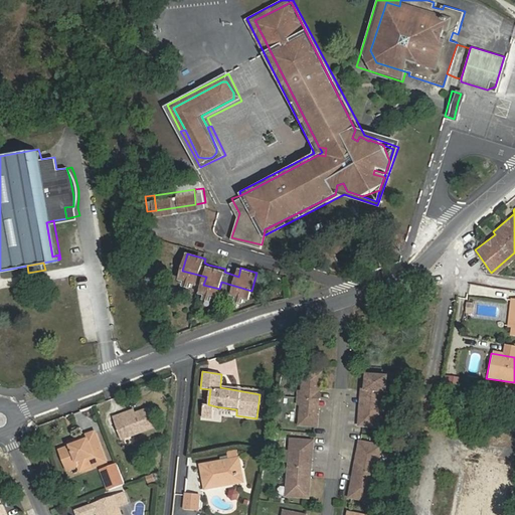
[(292,393),(291,400),(308,402),(308,394),(313,395),(314,375),(296,374),(295,393),(292,393)]
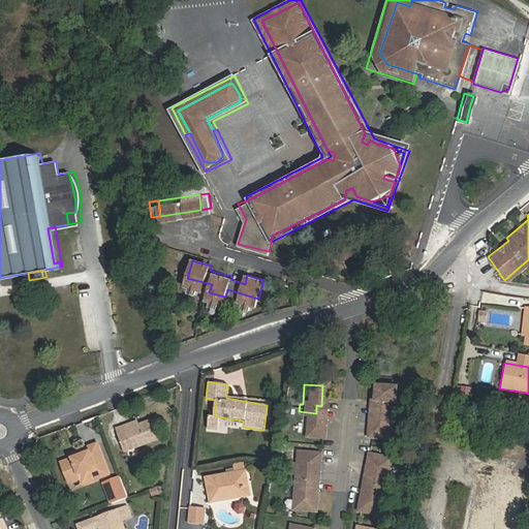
[(395,389),(373,387),(372,403),(374,404),(373,411),(377,411),(391,412),(392,405),(393,405),(395,389)]
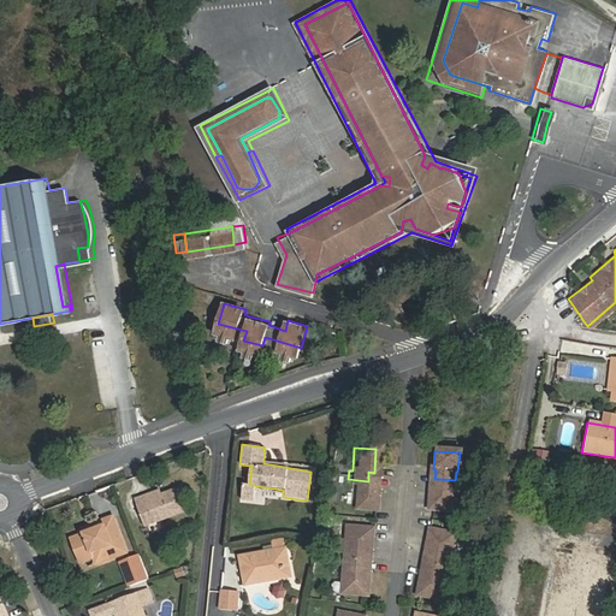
[(351,489),(350,513),(371,514),(373,490),(367,490),(368,481),(348,479),(348,489),(351,489)]
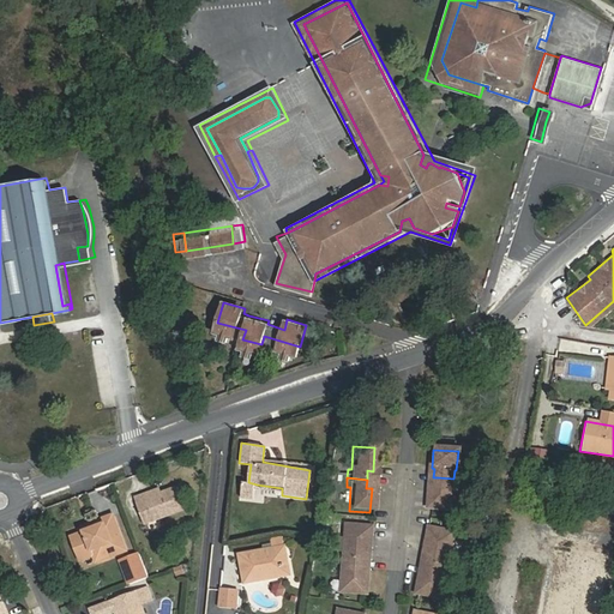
[(423,511),(451,512),(453,479),(438,477),(433,477),(433,486),(426,486),(423,511)]
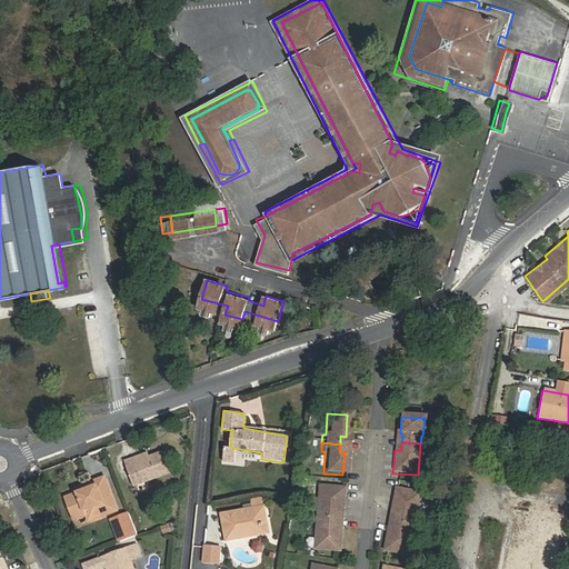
[(238,449),(230,447),(226,447),(223,462),(236,463),(238,453),(238,449)]
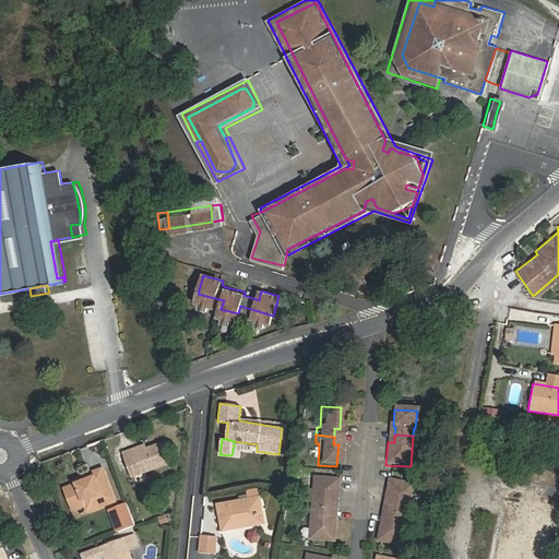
[(157,440),(143,444),(130,451),(128,445),(119,448),(128,473),(165,460),(157,440)]
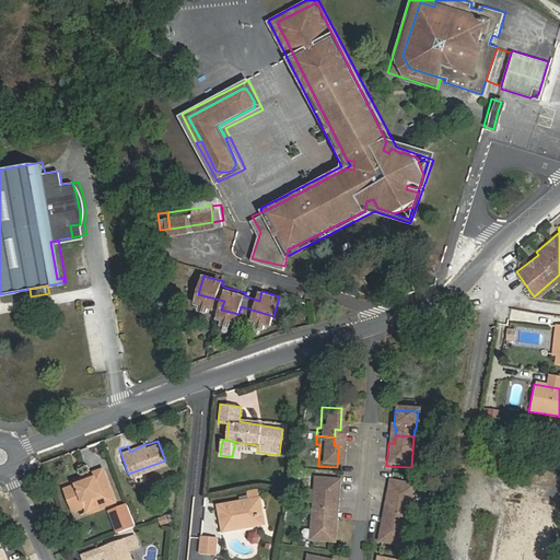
[(130,452),(143,445),(142,441),(128,446),(130,452)]
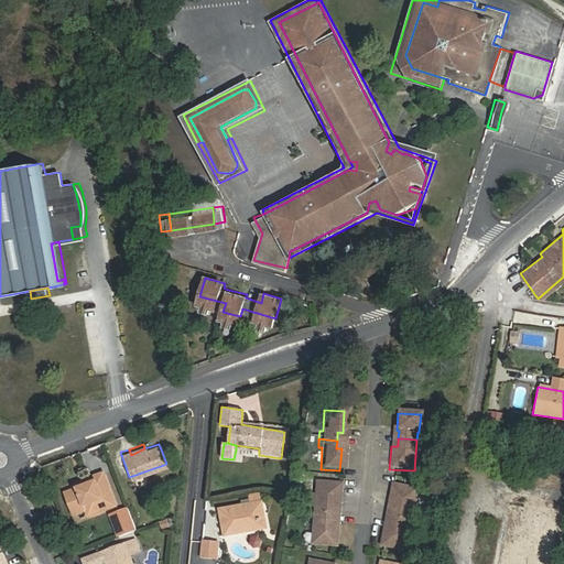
[(93,477),(75,485),(63,490),(72,511),(84,507),(87,512),(114,501),(101,467),(90,472),(93,477)]
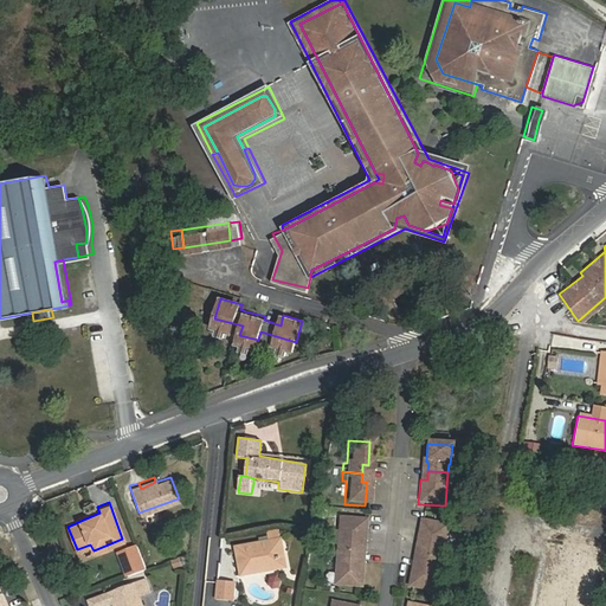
[(78,514),(81,521),(100,513),(97,507),(78,514)]
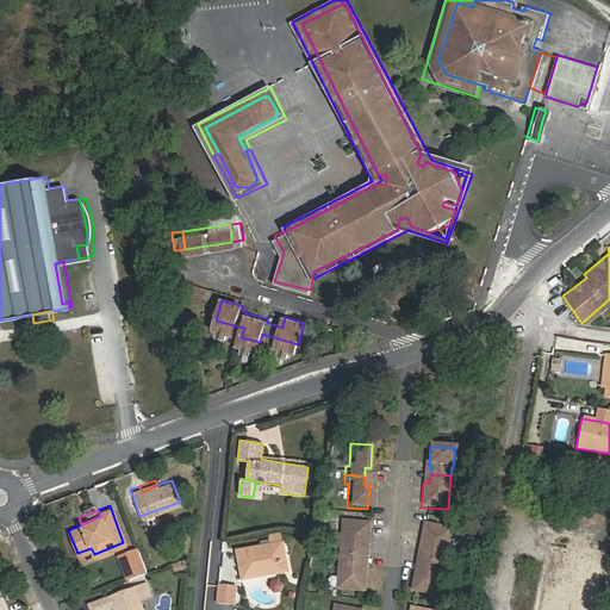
[(362,526),(336,524),(334,559),(354,559),(355,551),(361,552),(362,526)]
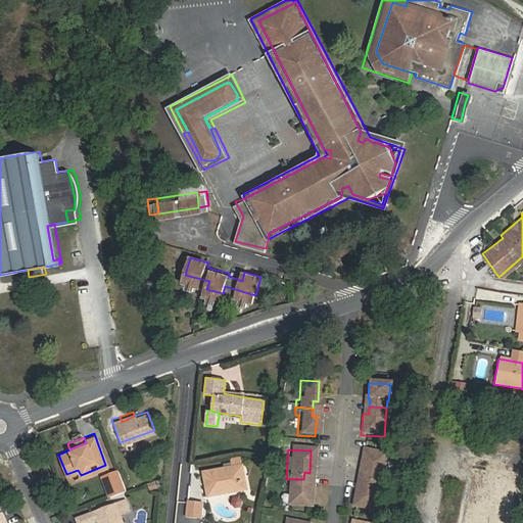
[(380,483),(385,455),(363,450),(359,472),(364,473),(363,480),(380,483)]
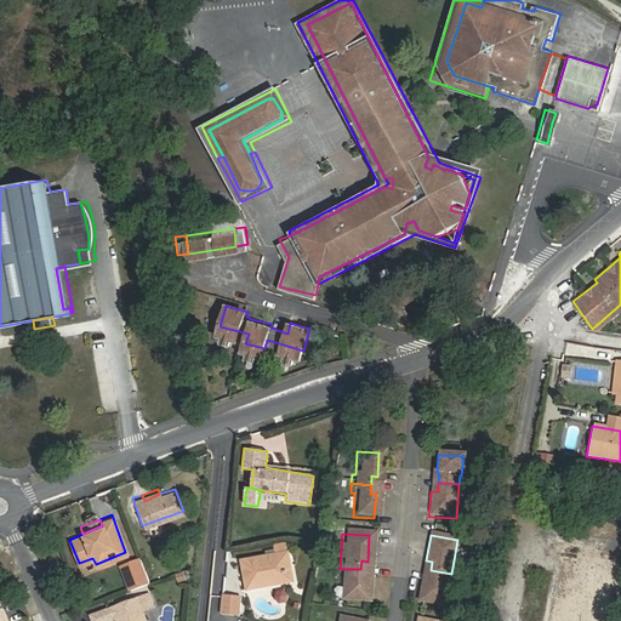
[(246,587),(265,582),(265,576),(285,573),(284,563),(290,562),(284,537),(269,540),(273,551),(240,558),(246,587)]
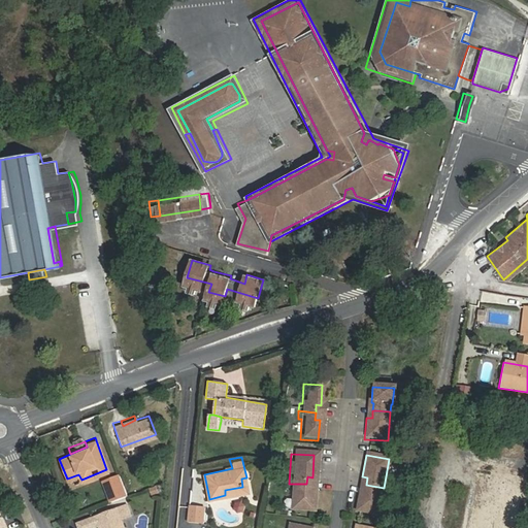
[(471,527),(484,467),(481,466),(468,527),(471,527)]
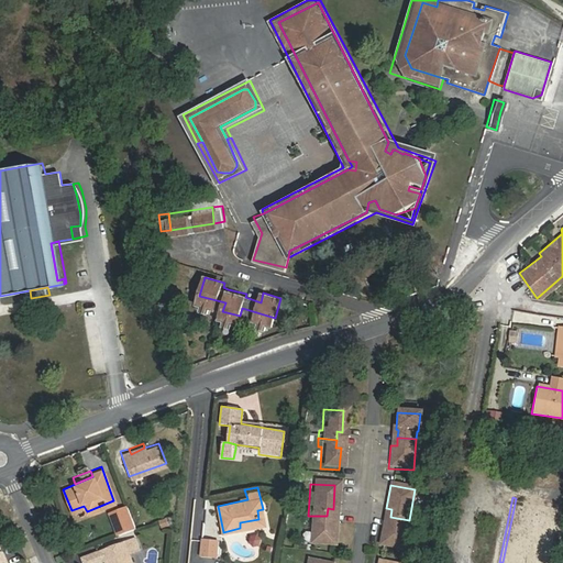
[(128,507),(110,512),(117,537),(135,531),(128,507)]
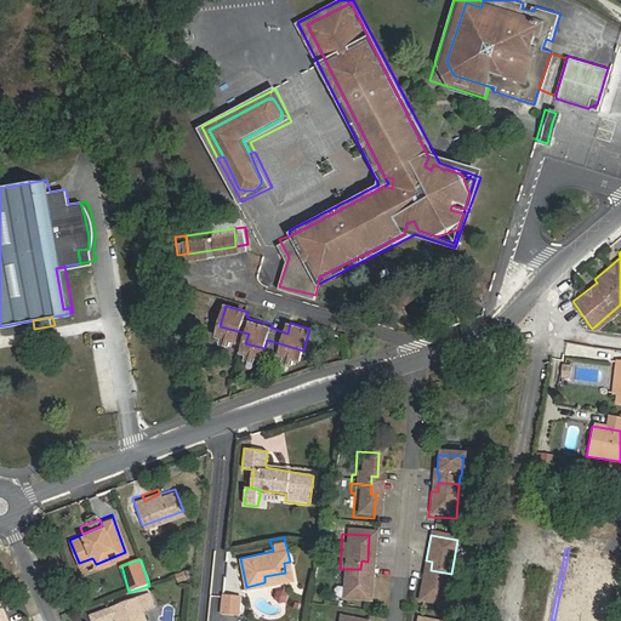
[(607,620),(619,559),(615,559),(603,620),(607,620)]
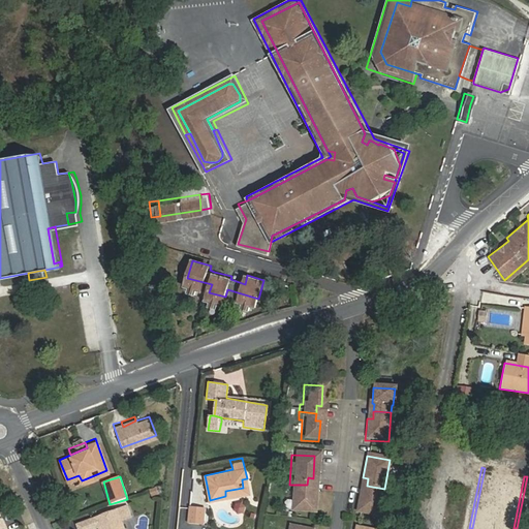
[(289,485),(288,514),(311,515),(312,493),(307,493),(307,485),(289,485)]
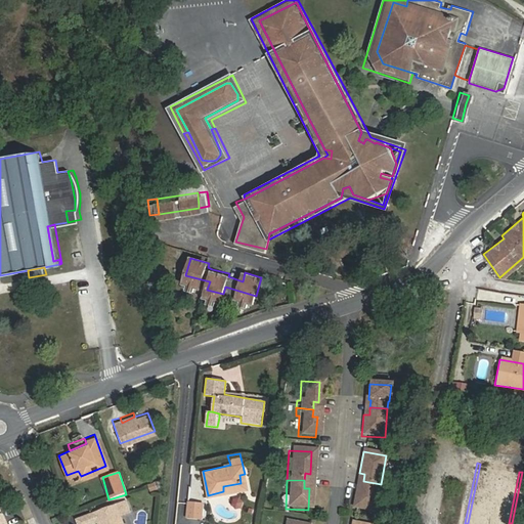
[(247,481),(241,483),(223,486),(223,491),(248,486),(247,481)]
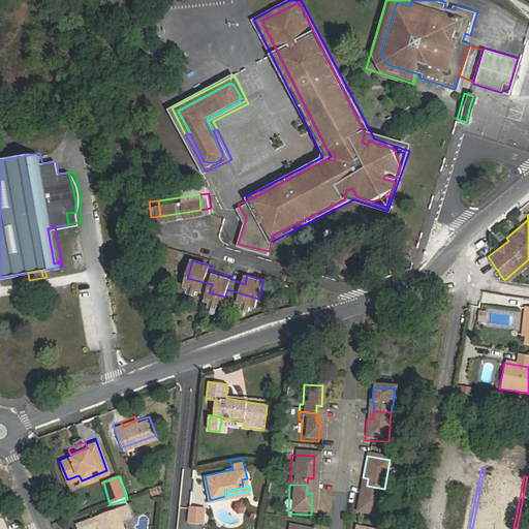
[(378,518),(384,489),(367,486),(366,493),(360,493),(355,514),(378,518)]
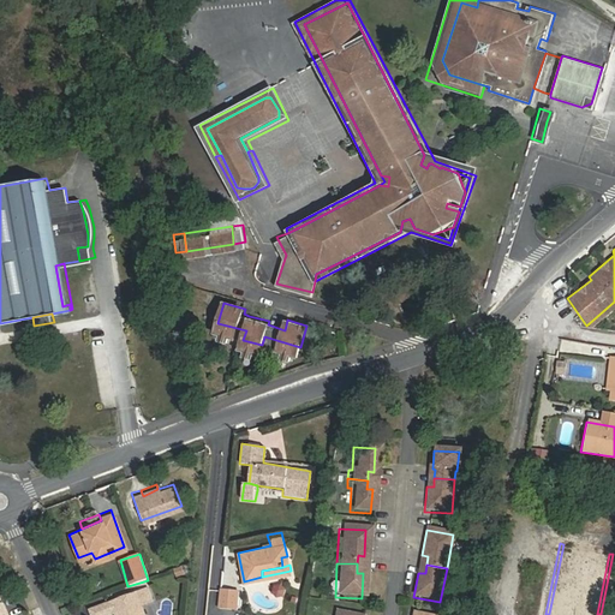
[(149,584),(91,607),(95,614),(103,614),(117,610),(119,614),(148,614),(142,599),(154,596),(149,584)]
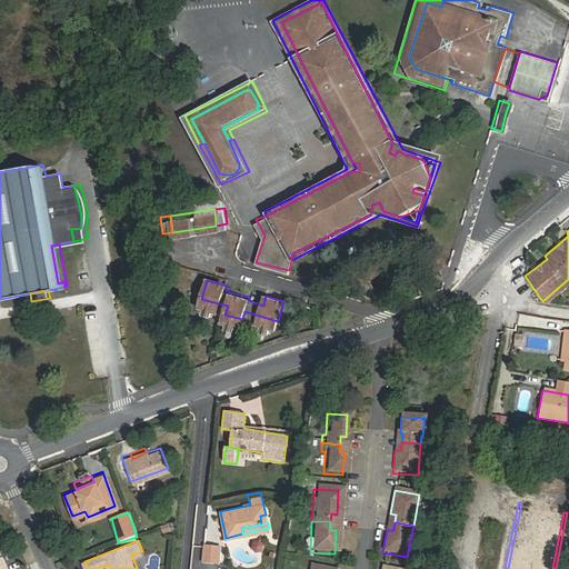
[(220,560),(219,543),(202,545),(203,561),(220,560)]
